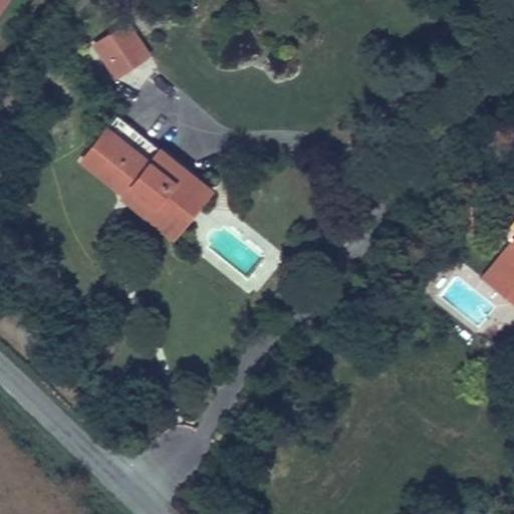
[(0,0),(0,28),(21,0),(0,0)]
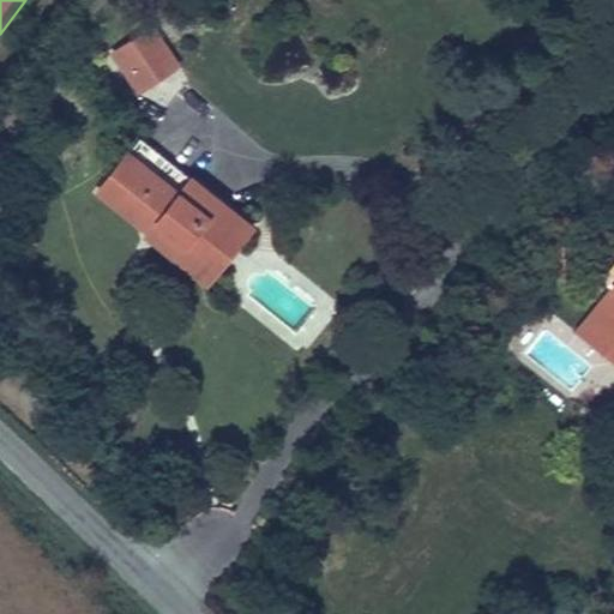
[(154,25),(109,53),(136,94),(180,66),(154,25)]
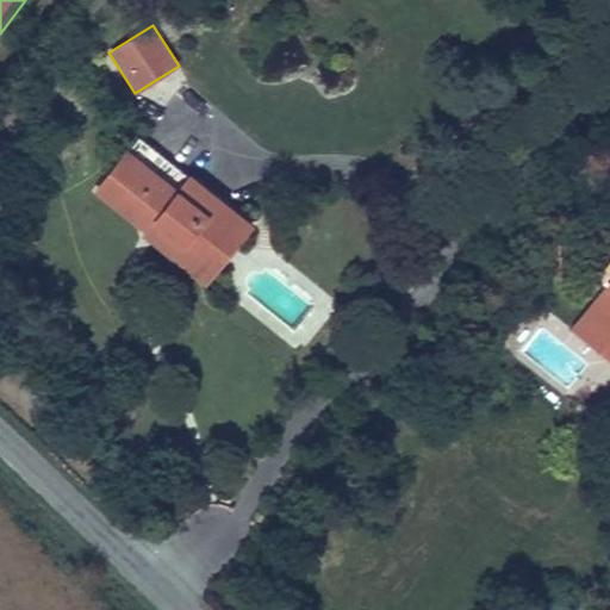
[(124,153),(92,193),(142,234),(149,225),(180,250),(219,201),(186,174),(173,192),(124,153)]
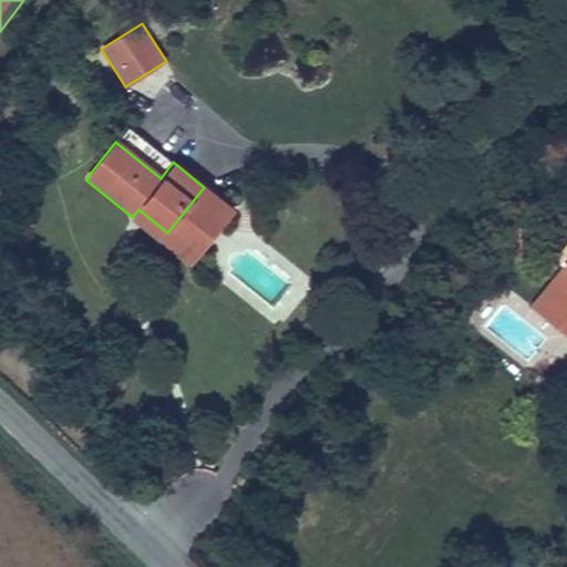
[(188,266),(233,210),(204,187),(167,233),(138,209),(132,217),(130,220),(188,266)]
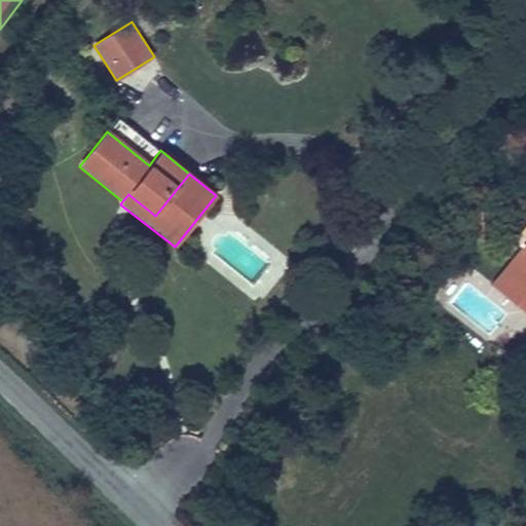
[(525,243),(522,250),(521,249),(502,271),(525,291),(525,243)]
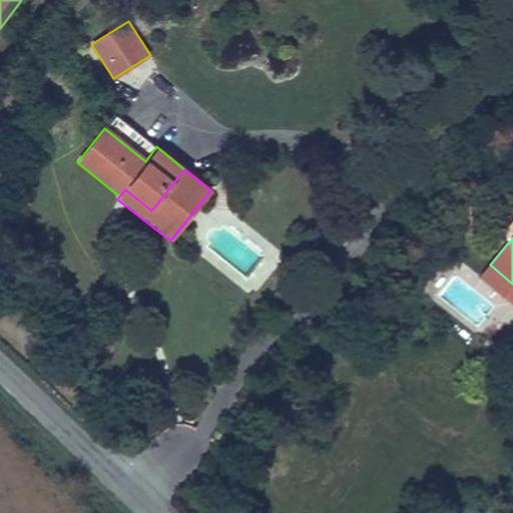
[(512,306),(512,284),(490,265),(479,278),(512,306)]
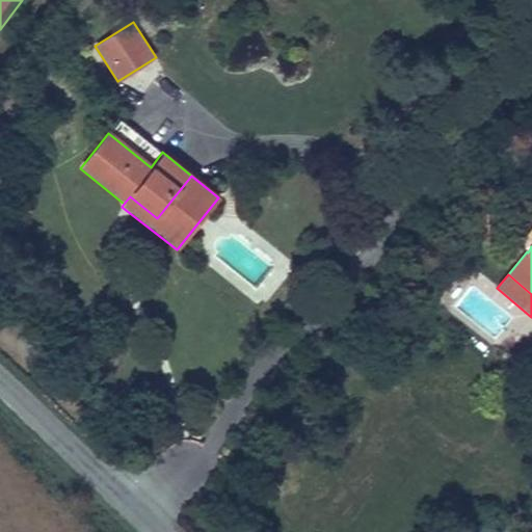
All buildings are outlined.
